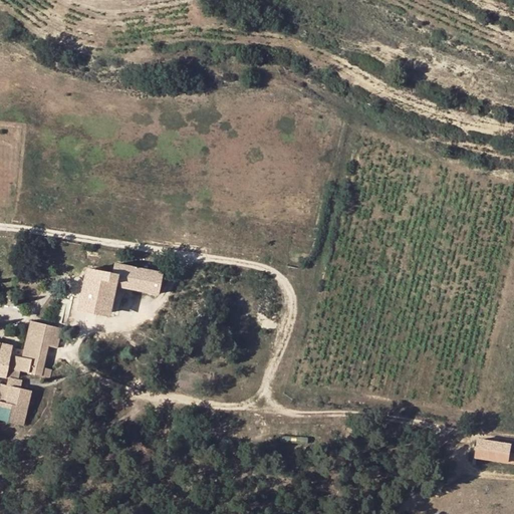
[(159,297),(165,272),(115,262),(113,272),(85,266),(76,309),(111,316),(117,288),(159,297)]
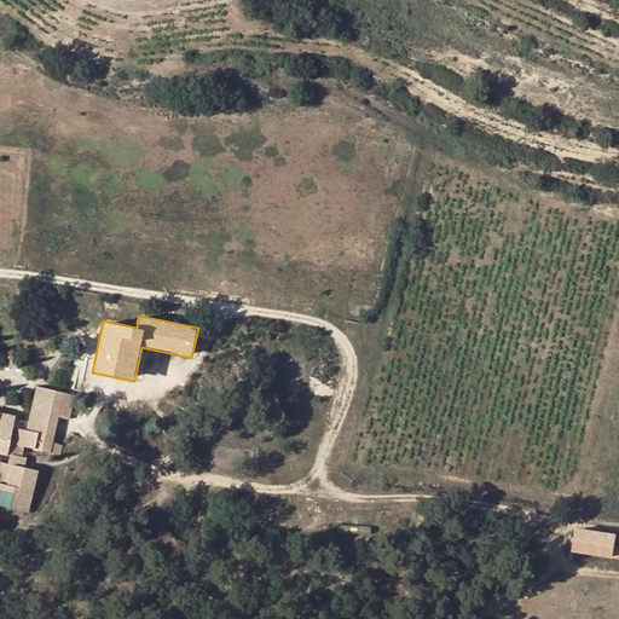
[(75,397),(38,388),(27,432),(12,428),(15,416),(0,412),(0,452),(11,456),(24,458),(25,449),(51,455),(59,417),(70,420),(75,397)]
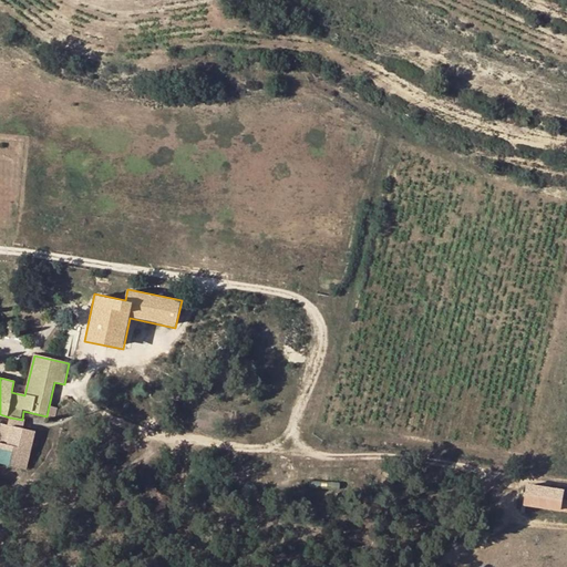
[(8,425),(23,429),(26,420),(22,420),(10,418),(8,425)]
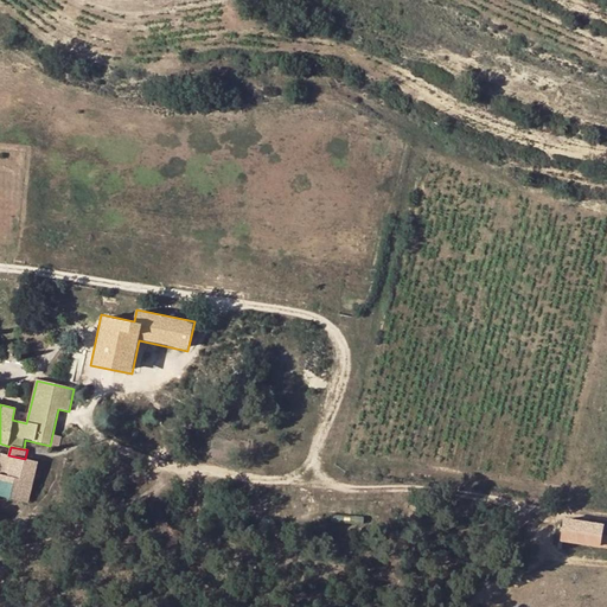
[(0,454),(0,494),(27,502),(37,461),(25,459),(8,455),(0,453),(0,454)]
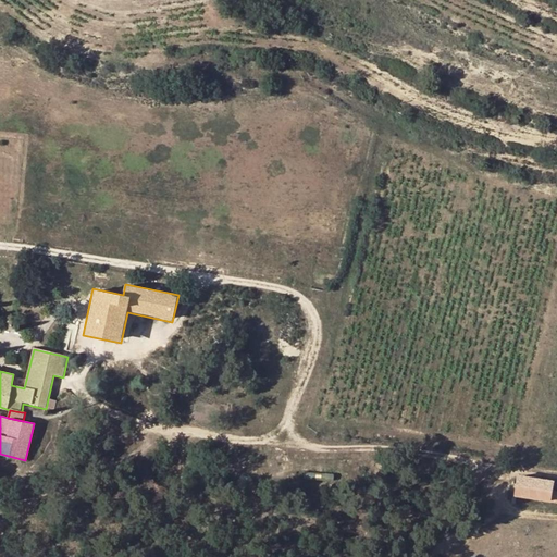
[(514,495),(546,500),(548,490),(549,481),(517,477),(514,495)]
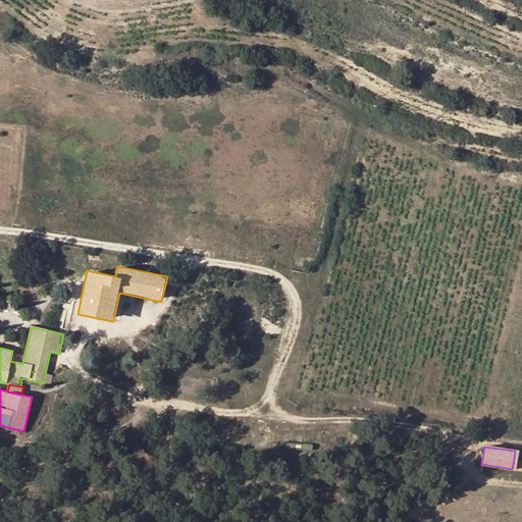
[(521,460),(514,459),(512,469),(521,471),(521,460)]
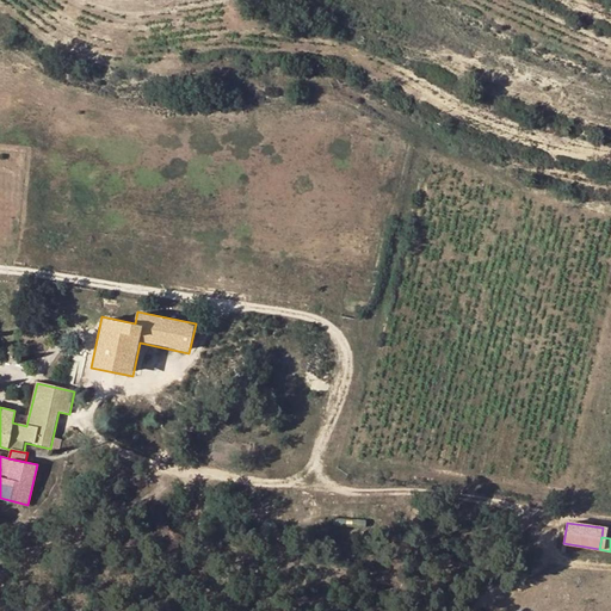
All buildings are outlined.
